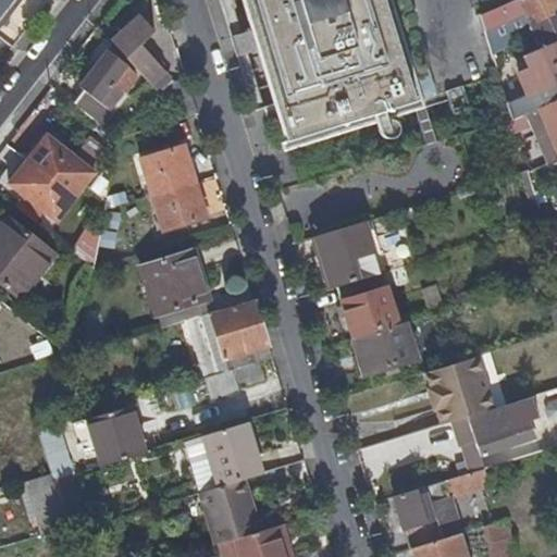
[(0,0),(0,21),(15,0),(0,0)]
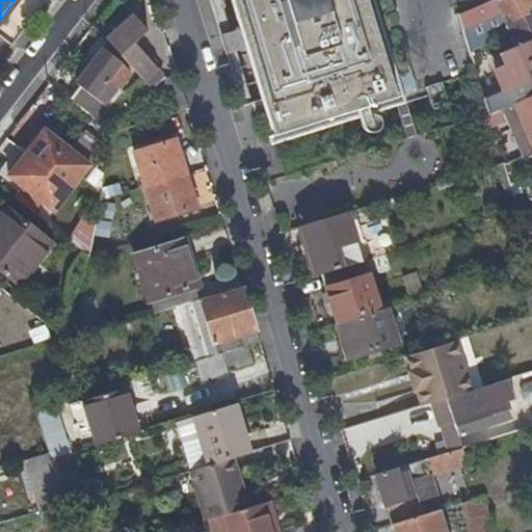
[(231,0),(270,133),(400,96),(372,0),(231,0)]
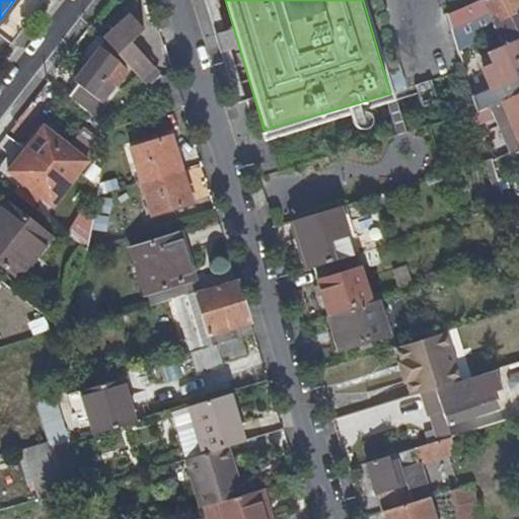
[(518,4),(518,0),(477,0),(447,13),(459,51),(488,39),(493,49),(518,38),(518,12),(516,6),(518,4)]
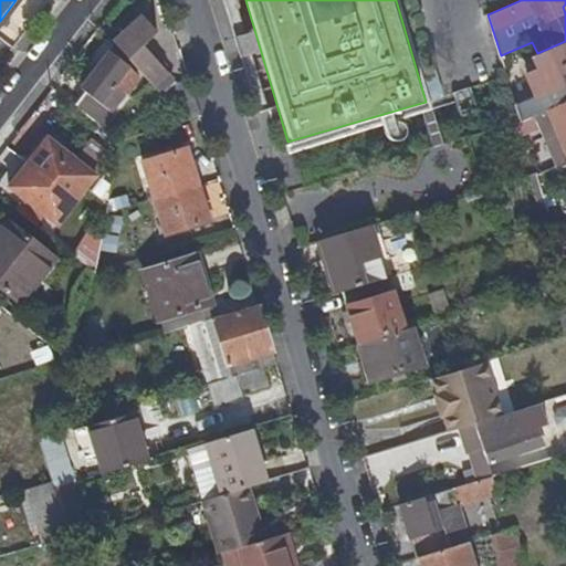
[(113,43),(161,95),(174,84),(166,72),(143,45),(157,32),(142,17),(113,43)]
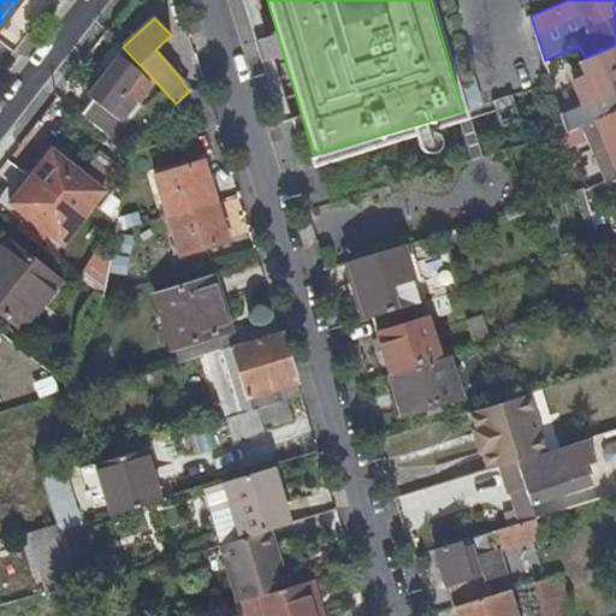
[(615,45),(585,58),(580,60),(587,76),(574,82),(584,104),(562,114),(566,129),(567,132),(568,132),(584,125),(615,111),(615,45)]
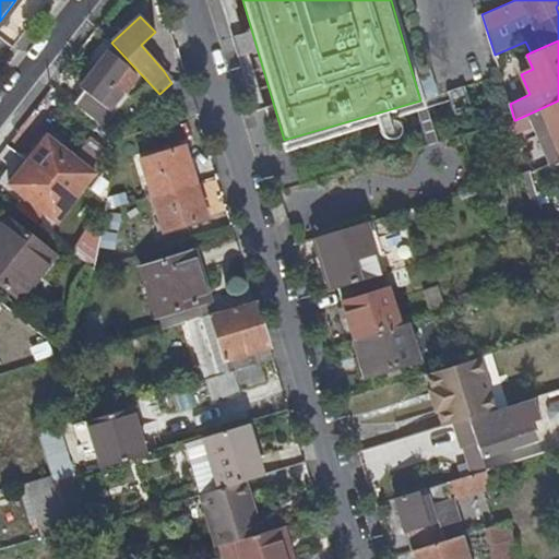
[(85,91),(74,105),(105,128),(115,114),(109,109),(125,91),(113,82),(126,63),(107,50),(80,86),(85,91)]
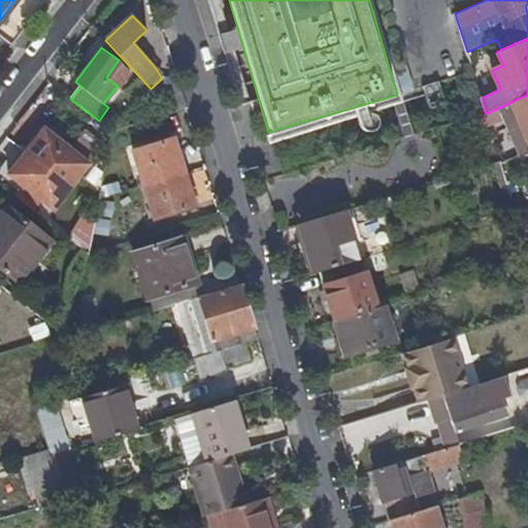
[(151,89),(172,111),(187,107),(178,80),(162,78),(151,89)]
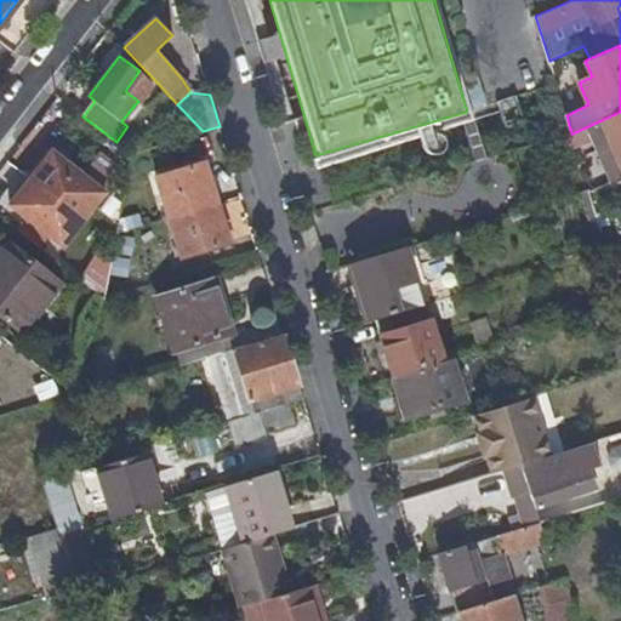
[(529,121),(520,96),(502,102),(511,127),(529,121)]
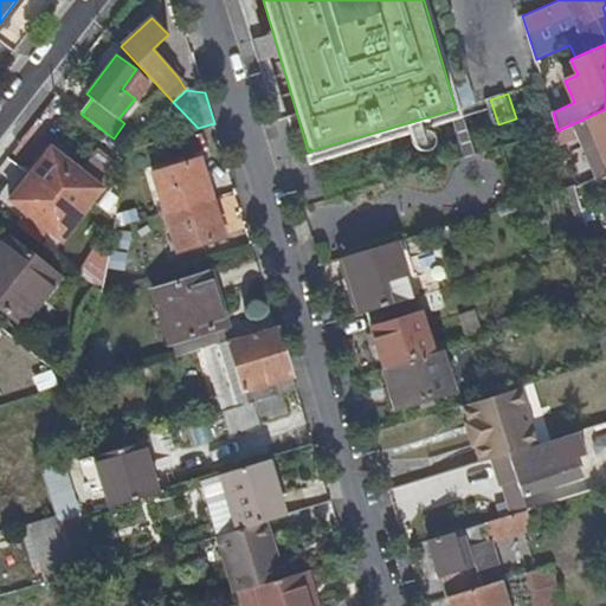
[(605,109),(574,123),(578,133),(586,148),(599,142),(605,158),(605,109)]
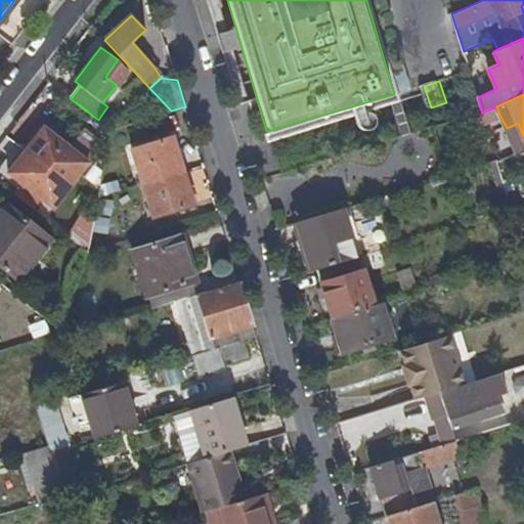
[(496,106),(483,113),(487,120),(499,115),(496,106)]
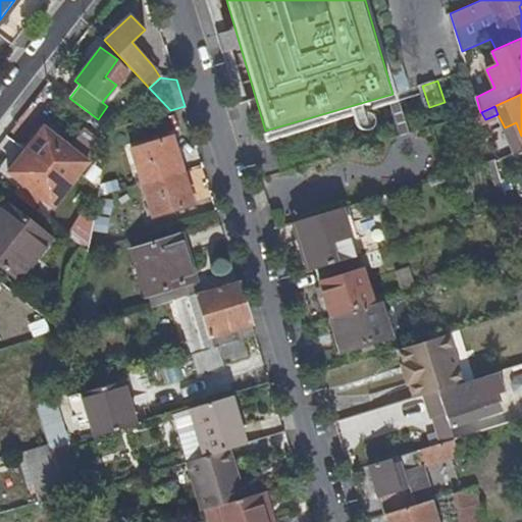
[(89,163),(43,127),(7,174),(53,210),(89,163)]
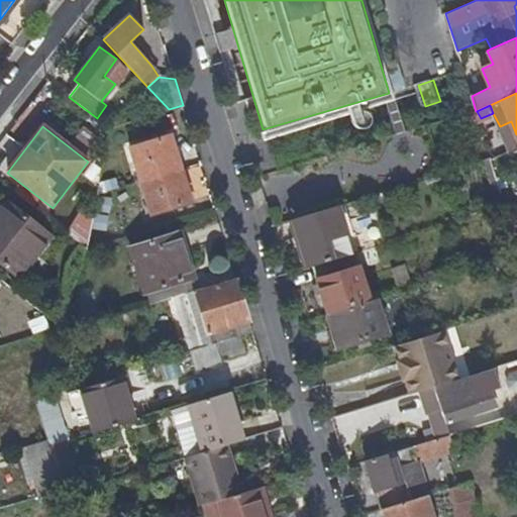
[(130,148),(140,182),(181,169),(171,135),(130,148)]
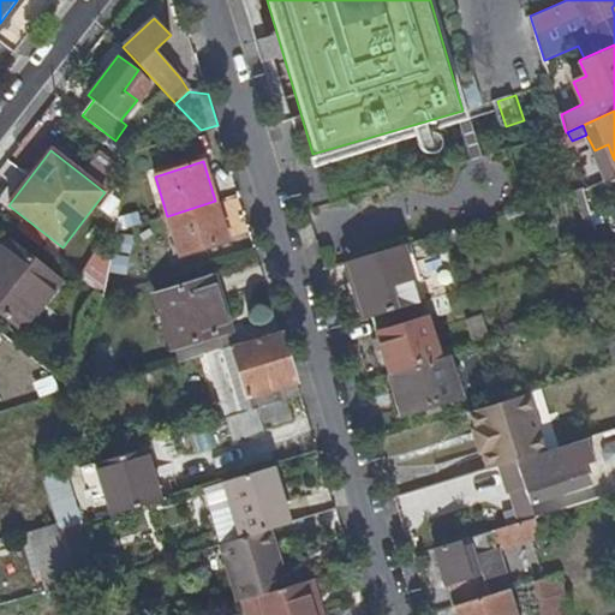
[(602,197),(597,184),(584,189),(587,203),(602,197)]
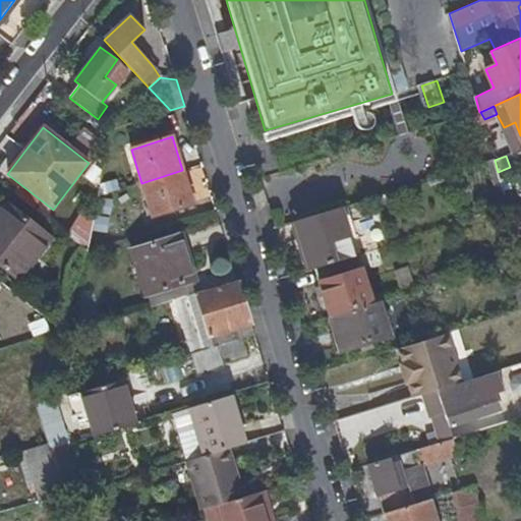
[(193,205),(182,170),(141,183),(153,218),(193,205)]
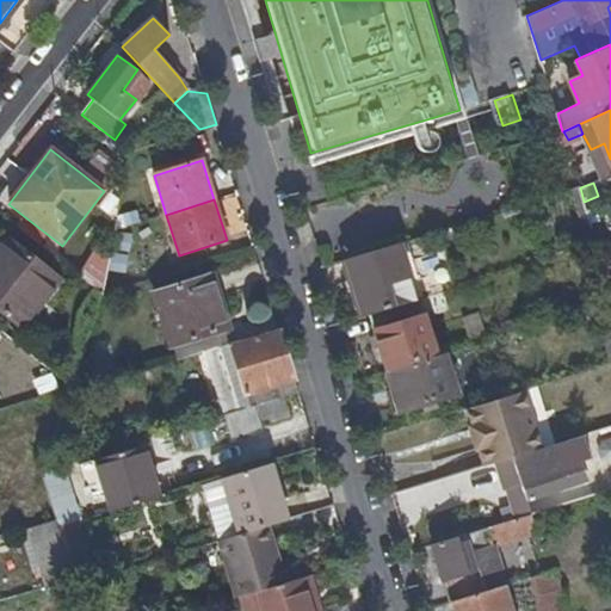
[(0,240),(0,251),(11,238),(6,234),(0,240)]
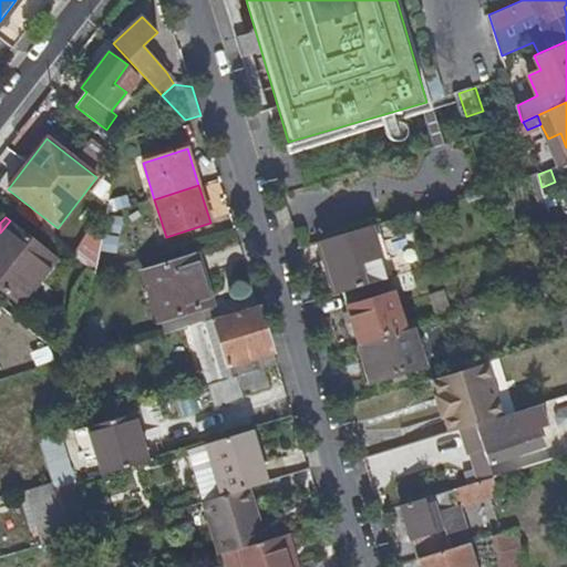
[(58,258),(10,220),(0,233),(0,291),(20,308),(58,258)]
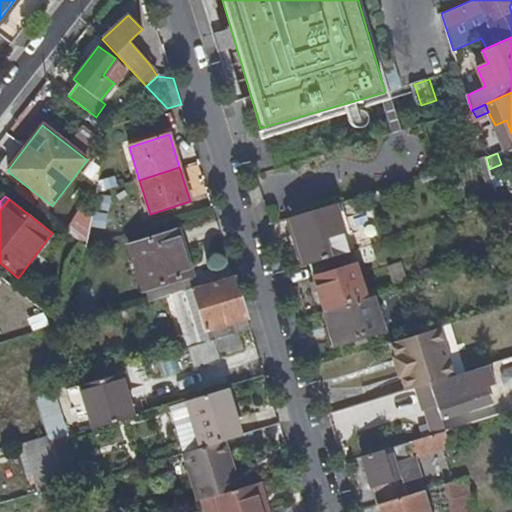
[(86,241),(92,226),(104,230),(109,216),(78,203),(66,233),(86,241)]
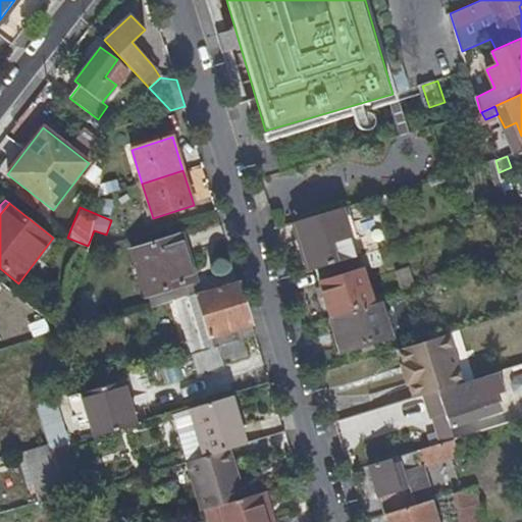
[(347,240),(337,208),(296,220),(311,269),(315,268),(355,256),(350,238),(347,240)]
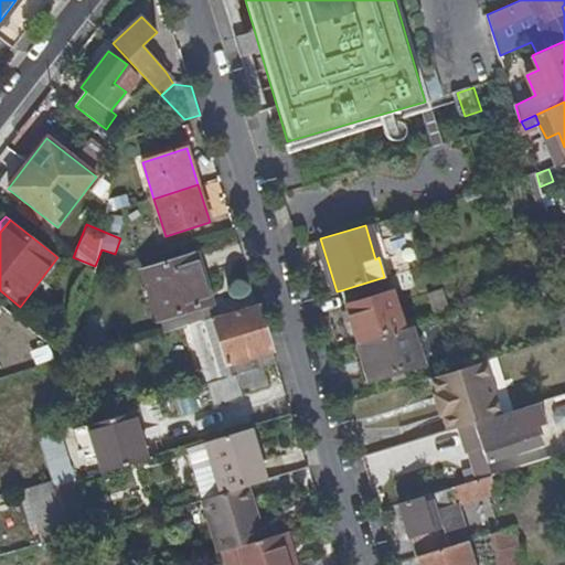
[(158,320),(163,318),(210,304),(212,304),(206,284),(200,286),(191,255),(142,269),(158,320)]
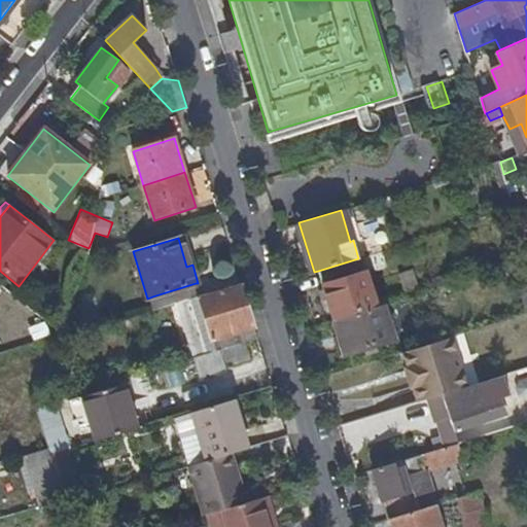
[(318,271),(322,284),(366,271),(387,265),(383,251),(358,258),(318,271)]
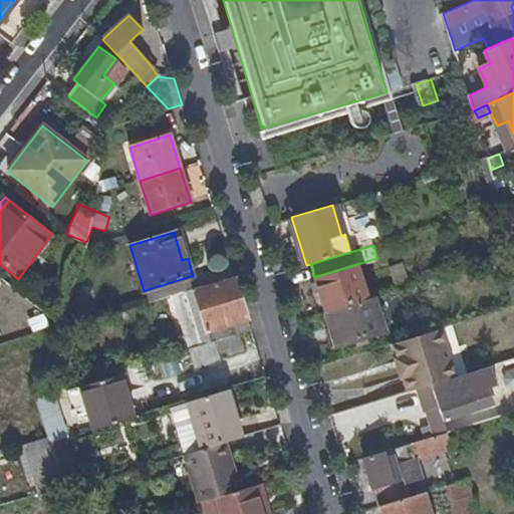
[(367,299),(357,264),(314,277),(325,312),(367,299)]
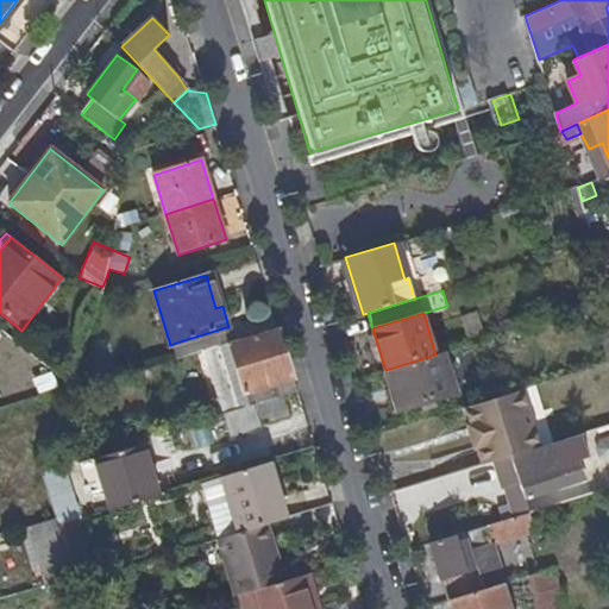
[(498,326),(501,334),(526,326),(523,321),(518,324),(516,320),(498,326)]
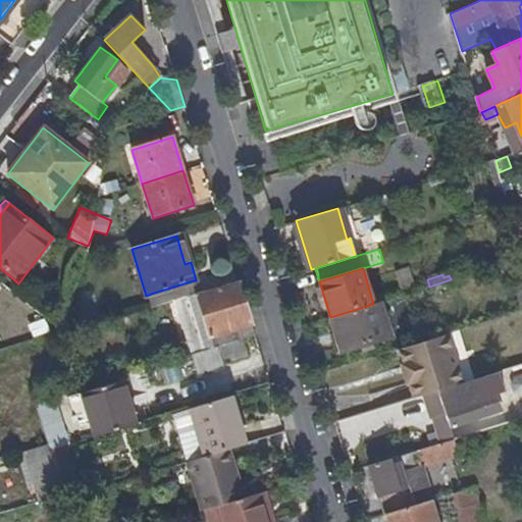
[(198,293),(194,280),(151,294),(155,306),(179,299),(198,293)]
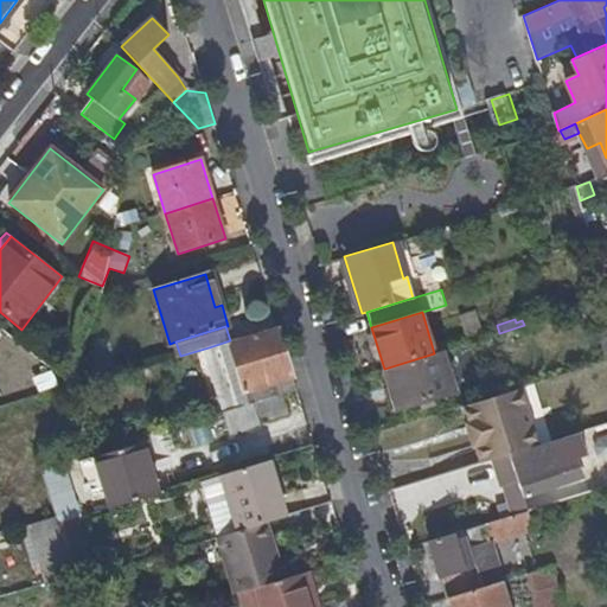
[(209,347),(228,410),(234,408),(281,394),(295,389),(276,326),(230,340),(209,347)]
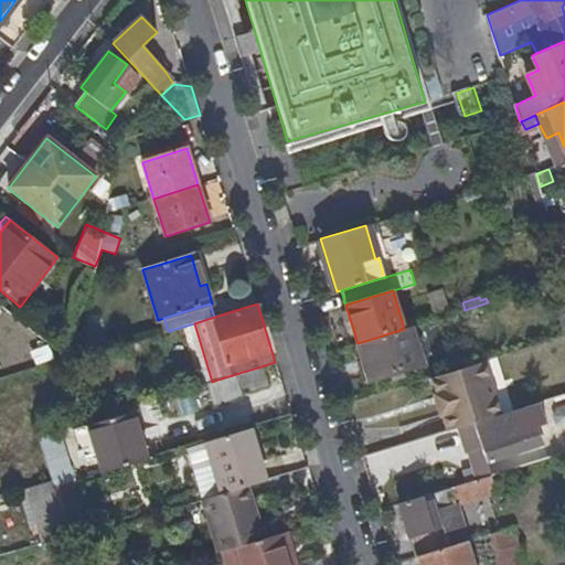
[(420,363),(411,327),(404,329),(358,343),(362,360),(358,361),(363,381),(420,363)]
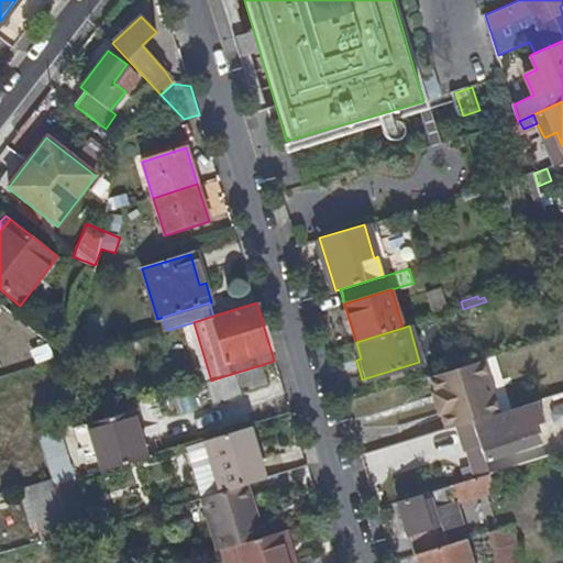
[(266,383),(261,365),(217,378),(211,381),(206,382),(208,388),(212,404),(242,395),(241,390),(266,383)]
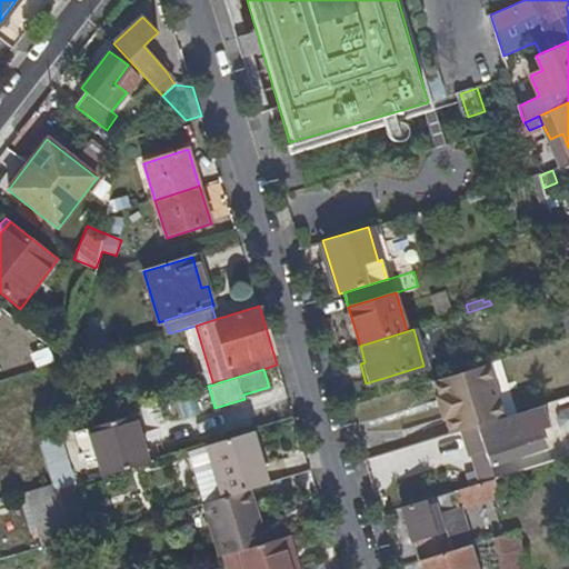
[(501,427),(492,369),(440,387),(450,435),(501,427)]
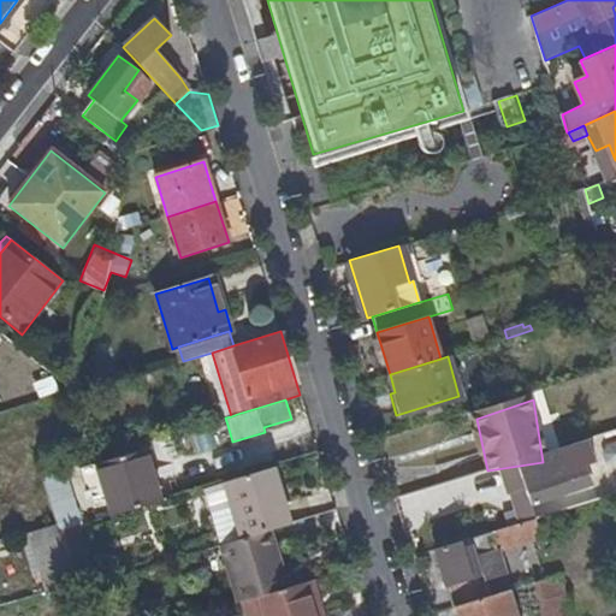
[(95,463),(112,515),(136,508),(135,505),(158,498),(143,449),(95,463)]
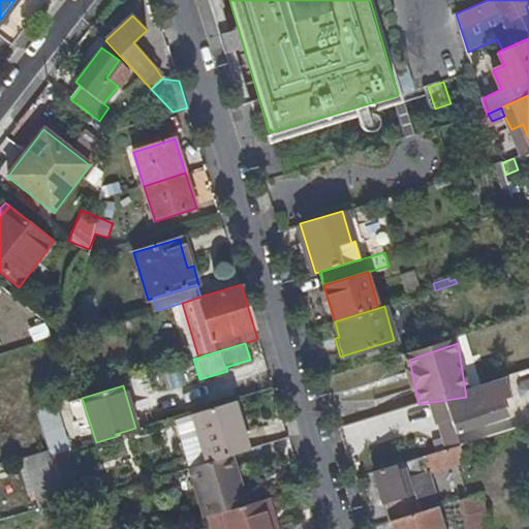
[(502,398),(498,386),(466,397),(472,416),(453,424),(459,439),(510,422),(505,406),(514,404),(510,395),(502,398)]
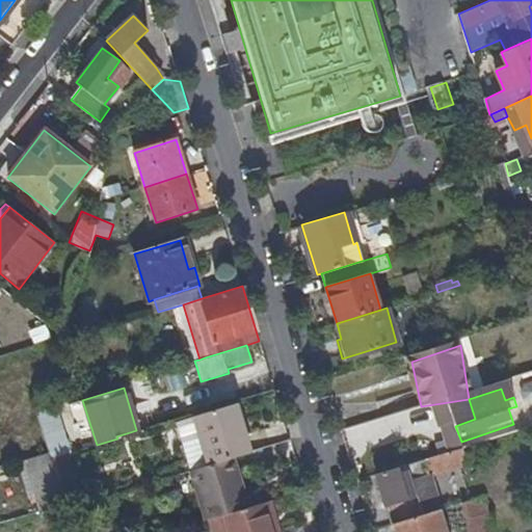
[(250,452),(236,402),(176,421),(190,471),(212,464),(235,457),(250,452)]
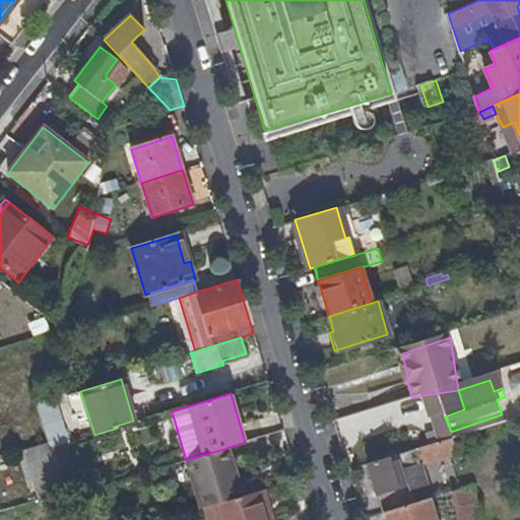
[(386,429),(415,424),(412,403),(382,408),(386,429)]
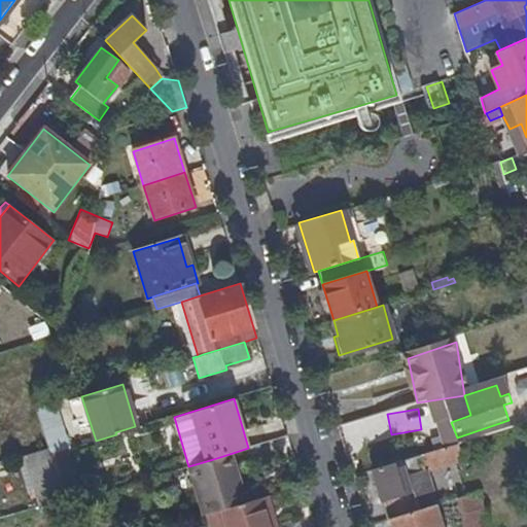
[(472,453),(468,440),(373,469),(388,518),(389,518),(435,503),(436,503),(425,468),(472,453)]
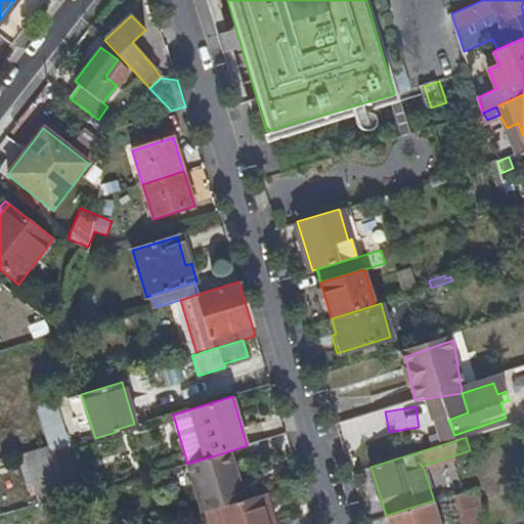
[(22,452),(37,505),(62,496),(49,452),(46,445),(25,451),(22,452)]
